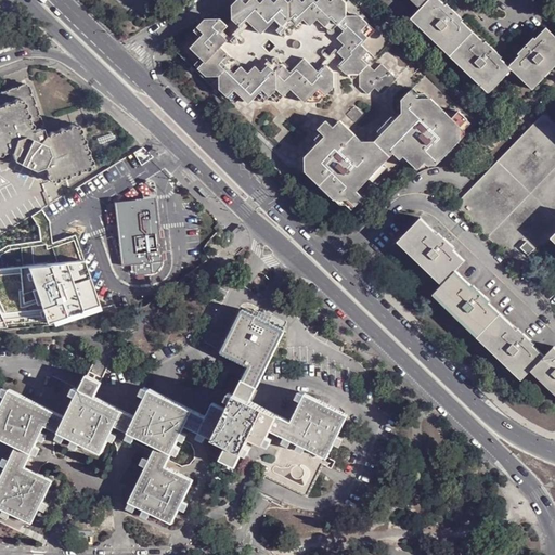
[(254,1),(252,0),(248,0),(243,5),(240,2),(236,0),(234,0),(228,8),(229,21),(237,29),(245,22),(260,36),(273,23),(281,28),(287,22),(285,21),(285,4),(282,1),(281,0),(275,0),(271,4),(268,1),(266,0),(261,0),(257,5),(254,1)]
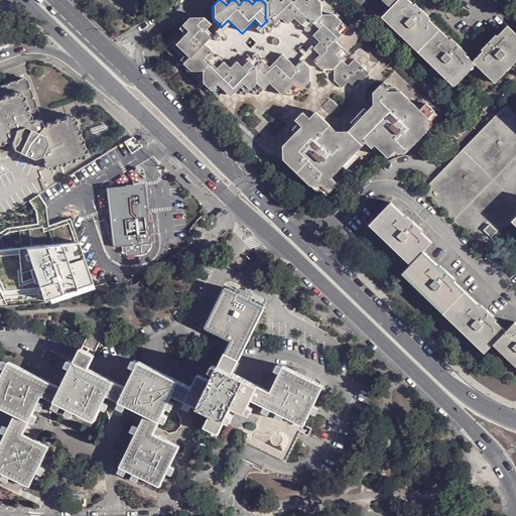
[(318,5),(313,0),(307,0),(304,3),(300,0),(294,0),(291,4),(287,0),(281,0),(278,4),(275,0),(274,0),(269,0),(265,4),(265,19),(267,20),(272,25),(278,19),(285,26),(291,19),(299,27),(304,22),(303,21),(305,19),(310,24),(318,16),(318,5)]
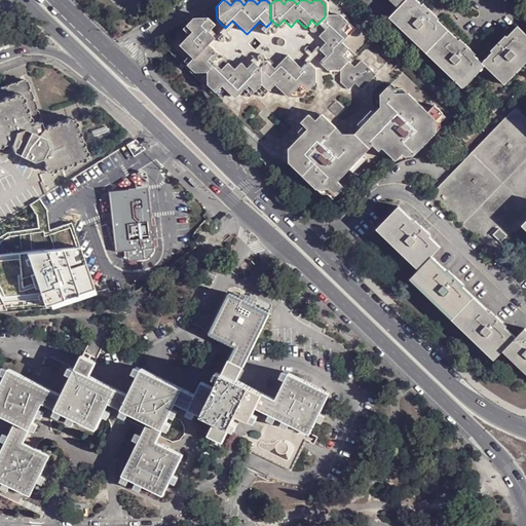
[(483,71),(486,67),(483,64),(480,60),(416,0),(407,0),(400,7),(390,17),(464,88),(483,71)]
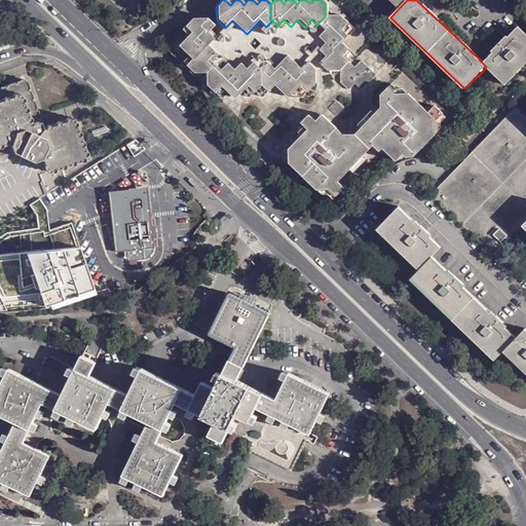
[(337,16),(325,16),(316,25),(323,31),(316,38),(324,45),(315,51),(324,58),(316,65),(325,72),(337,72),(345,64),(339,58),(345,51),(339,44),(345,38),(342,34),(338,31),(345,25),(337,16)]
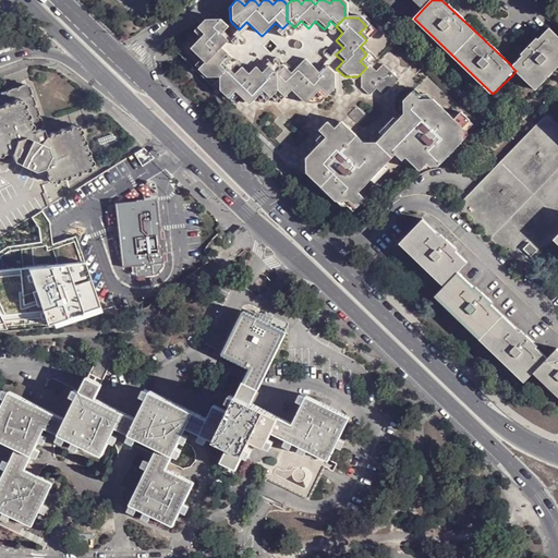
[(203,65),(218,49),(226,41),(218,35),(225,27),(223,26),(217,20),(202,21),(194,28),(202,35),(187,49),(202,63),(203,65)]
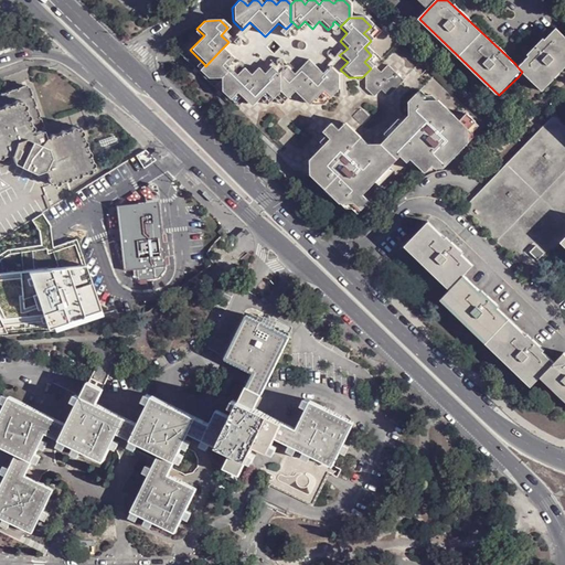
[(286,29),(278,23),(265,36),(249,22),(242,30),(233,21),(226,27),(227,28),(221,35),(228,42),(221,50),(231,60),(227,64),(228,64),(225,67),(234,76),(241,70),(248,76),(256,70),(262,75),(269,68),(277,76),(285,70),(291,76),(306,61),(320,76),(328,68),(334,76),(339,71),(340,70),(348,62),(339,55),(348,49),(340,41),(347,33),(340,27),(334,21),(332,23),(333,24),(328,30),(319,21),(312,29),(305,21),(298,28),(292,22),(286,29)]
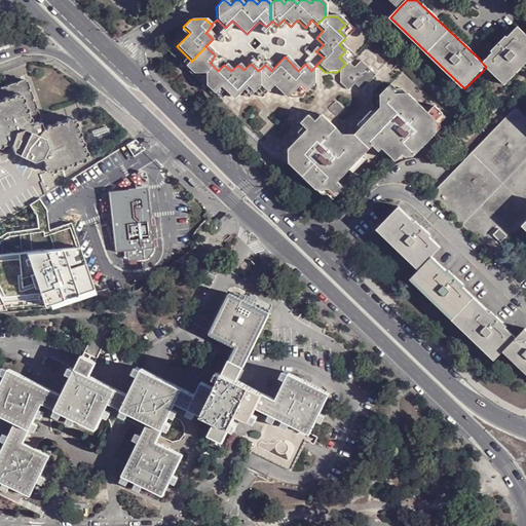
[(348,28),(345,25),(338,31),(342,34),(348,28)]
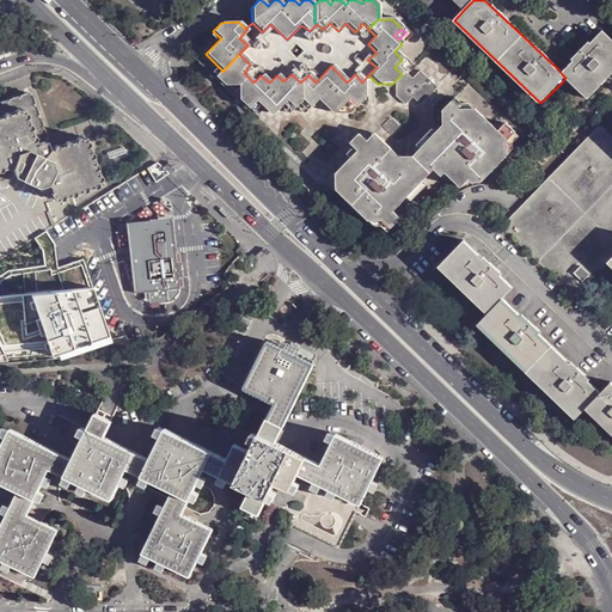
[(214,78),(221,69),(206,54),(221,38),(213,31),(188,57),(243,109),(246,109),(238,101),(237,86),(224,86),(214,78)]
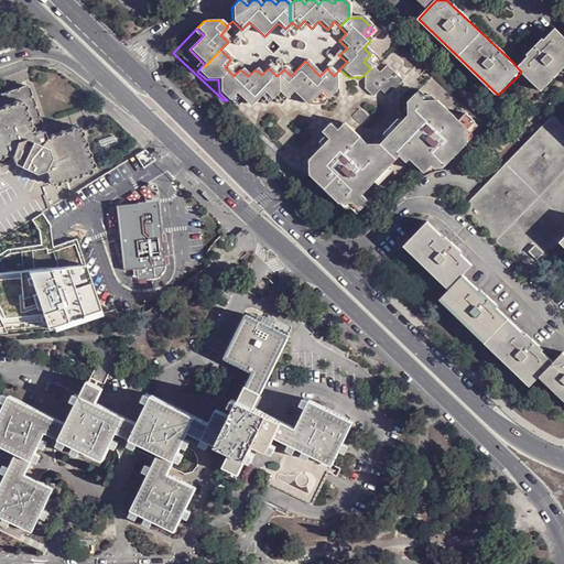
[(542,91),(563,68),(563,35),(556,29),(545,40),(543,35),(527,53),(529,57),(518,68),(521,72),(542,91)]
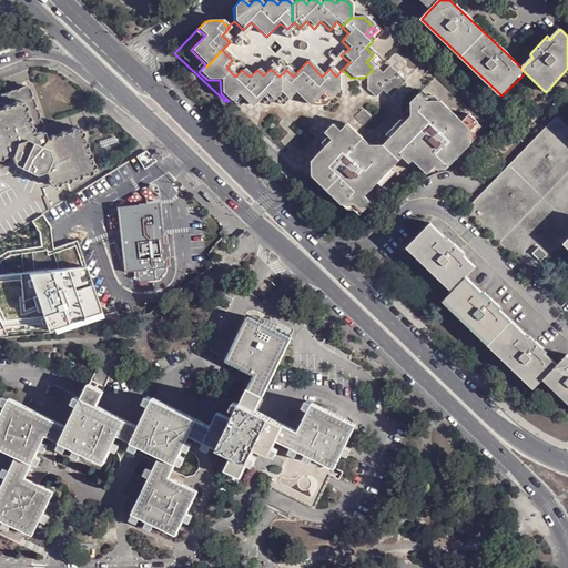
[(376,30),(369,37),(373,41),(379,34),(376,30)]
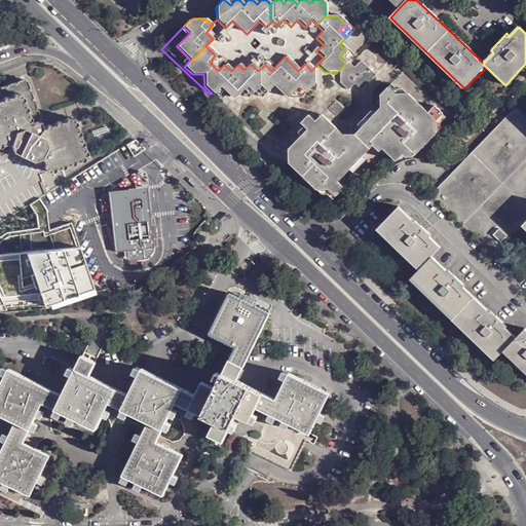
[(259,87),(258,71),(251,64),(243,70),(238,65),(231,71),(224,65),(218,71),(210,63),(213,60),(212,60),(215,55),(205,46),(191,62),(190,60),(184,67),(192,74),(203,74),(204,86),(212,94),(219,87),(222,89),(232,101),(245,86),(253,94),(259,87)]
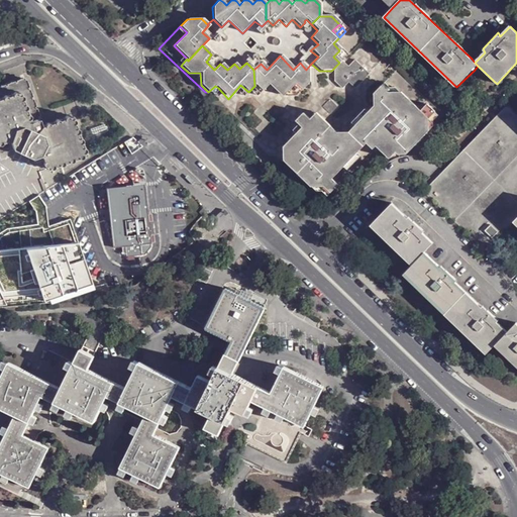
[(333,57),(339,63),(345,57),(339,50),(333,57)]
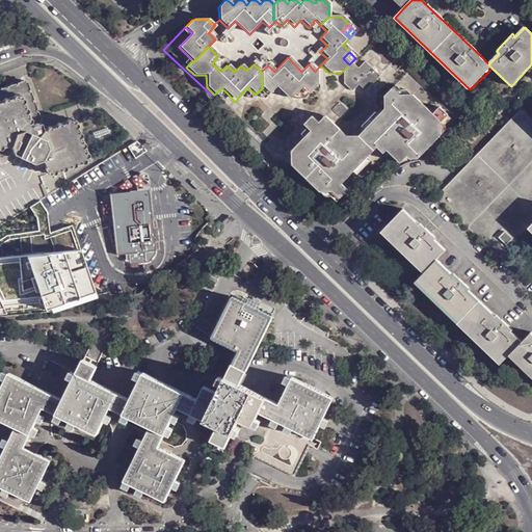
[(316,86),(315,72),(309,64),(301,72),(288,57),(274,72),(268,65),(261,72),(262,88),(268,95),(274,87),(288,101),(296,92),(301,87),(308,94),(316,86)]
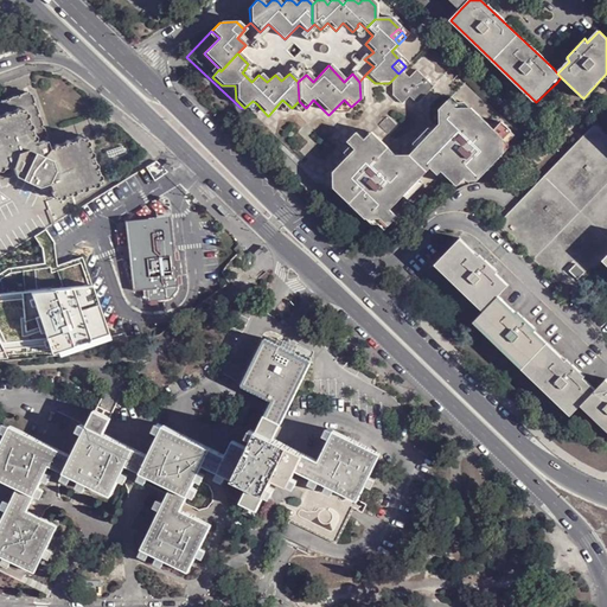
[(398,74),(389,83),(389,97),(397,106),(404,98),(413,106),(429,89),(413,72),(404,80),(398,74)]
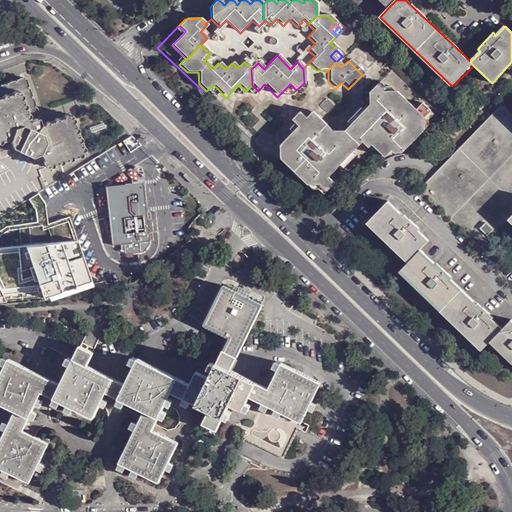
[(0,97),(21,91),(29,119),(41,115),(27,76),(0,85),(0,97)]
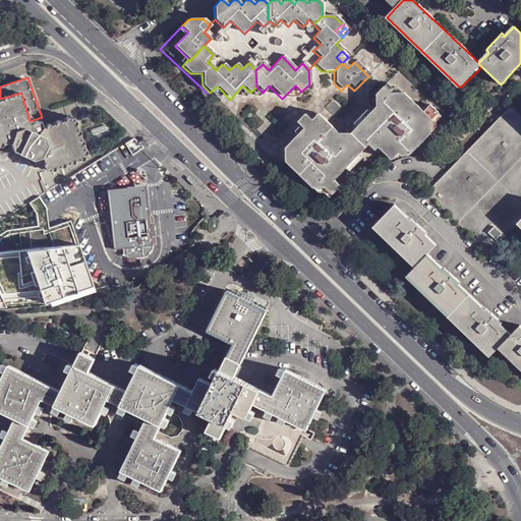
[(297,97),(301,92),(295,85),(290,91),(297,97)]
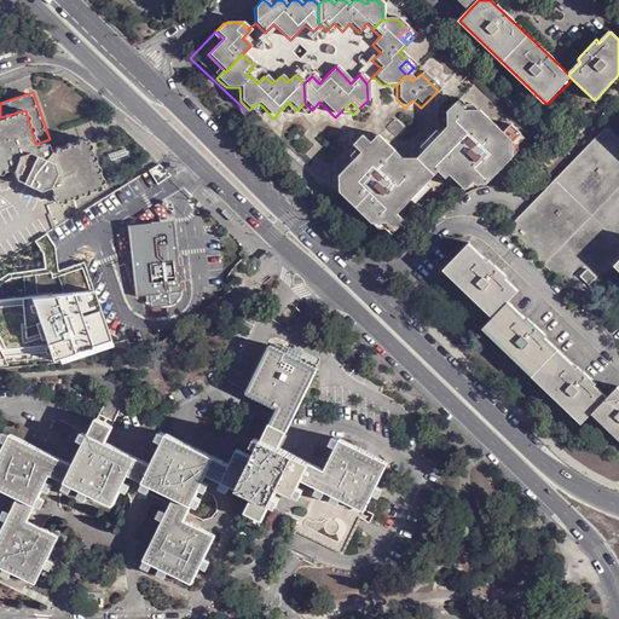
[(253,115),(261,105),(258,103),(249,110),(253,115)]
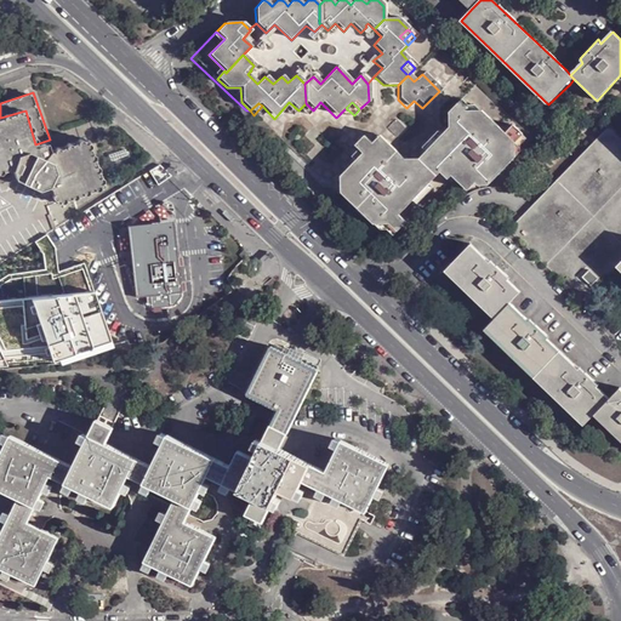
[(511,144),(502,136),(478,113),(462,113),(454,106),(445,115),(446,130),(438,137),(422,154),(415,161),(402,161),(376,137),(369,146),(359,155),(353,161),(336,178),(337,195),(370,227),(385,226),(393,234),(402,226),(394,217),(409,201),(425,186),(437,175),(444,182),(448,178),(462,193),(471,191),(471,186),(474,188),(484,188),(512,160),(511,144)]
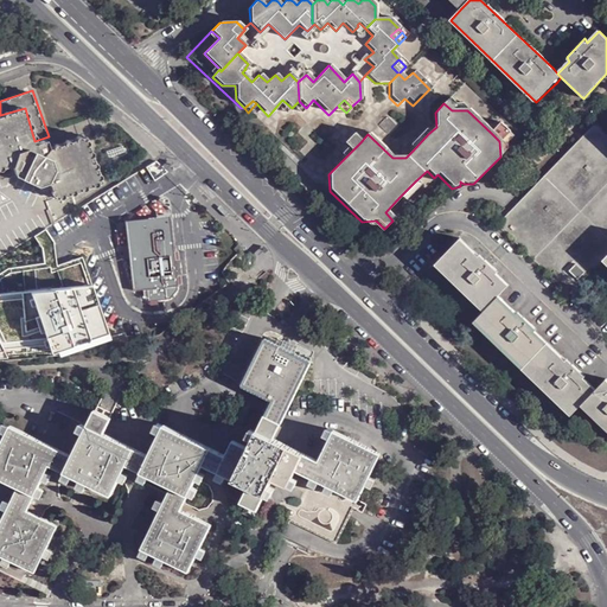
[(0,168),(13,164),(19,149),(27,147),(53,158),(51,144),(49,136),(34,141),(25,108),(0,115),(0,168)]
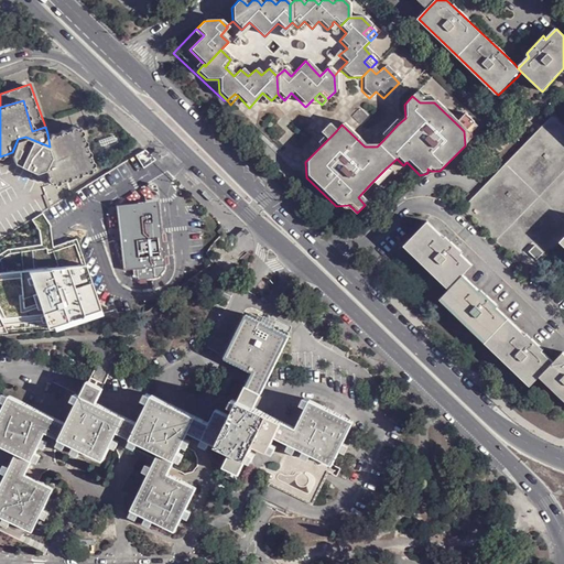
[(563,237),(563,122),(554,114),(462,210),(529,274),(556,246),(563,237)]
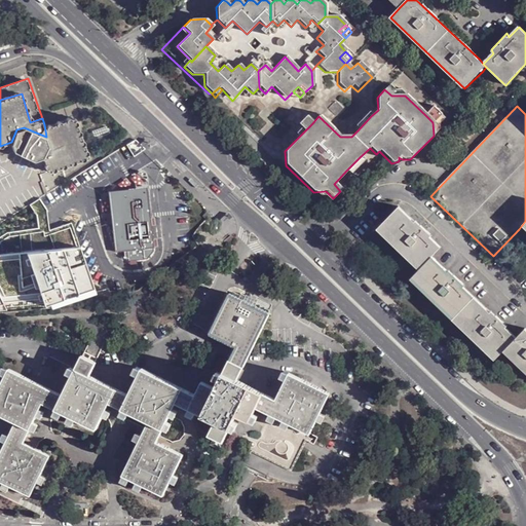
[(431,108),(425,115),(433,122),(434,123),(440,116),(431,108)]
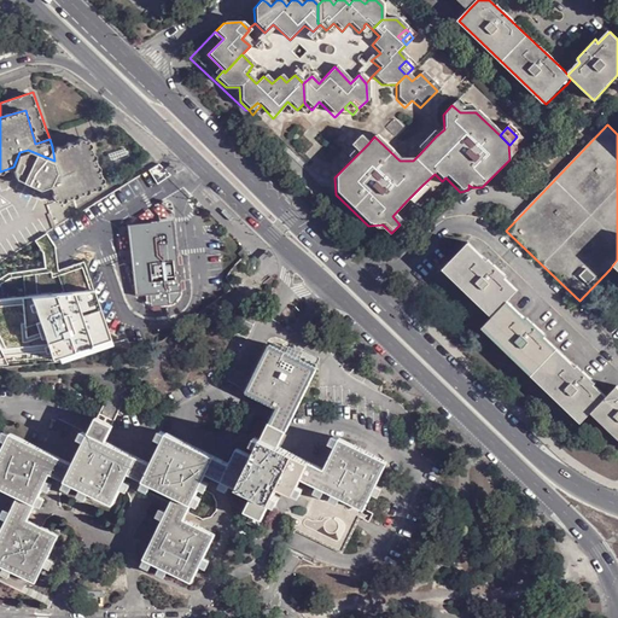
[(420,153),(436,136),(432,133),(417,150),(420,153)]
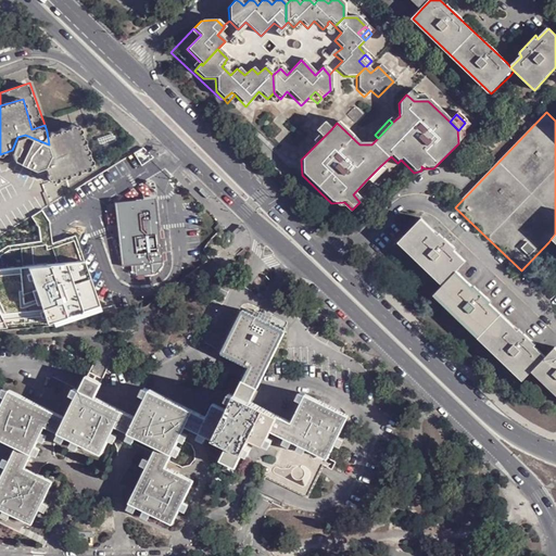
[(50,152),(45,166),(51,182),(53,182),(67,176),(95,166),(78,121),(47,131),(49,144),(50,152)]
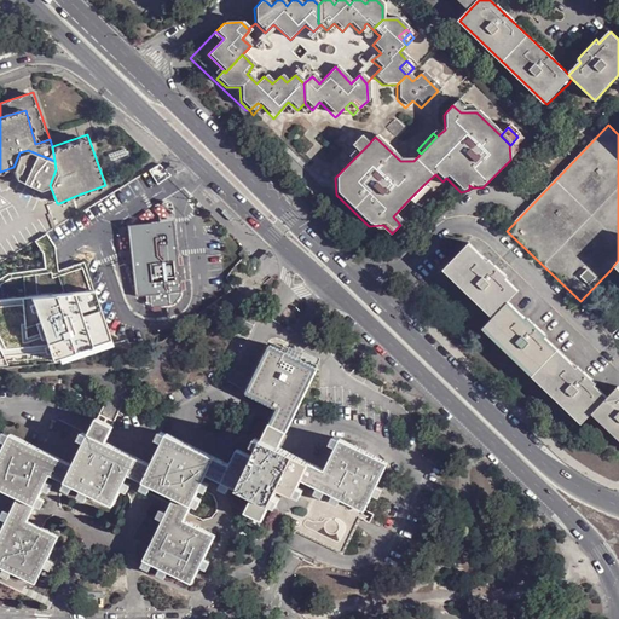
[(354,151),(358,155),(368,145),(360,137),(351,146),(354,151)]
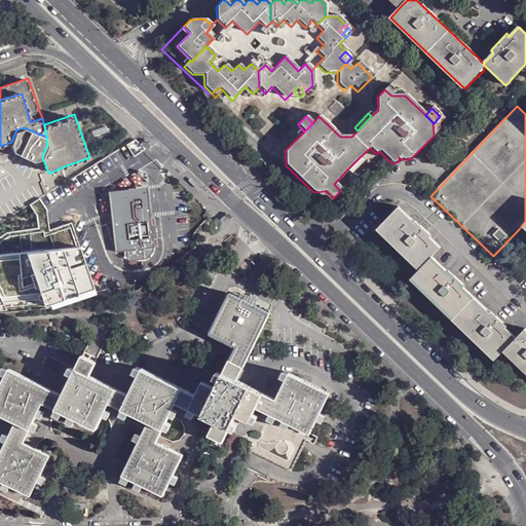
[(443,119),(440,116),(434,123),(436,126),(443,119)]
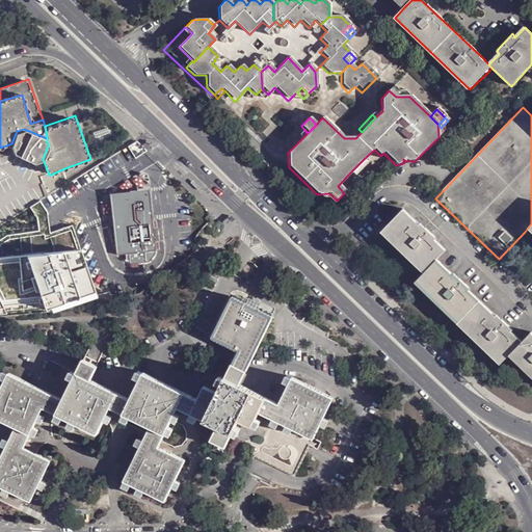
[(451,124),(448,121),(441,128),(443,129),(442,133),(451,124)]
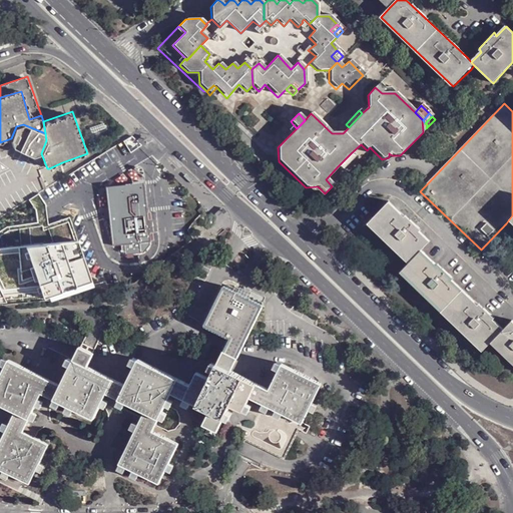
[(33,156),(41,153),(46,140),(45,133),(23,124),(16,126),(11,138),(14,147),(33,156)]
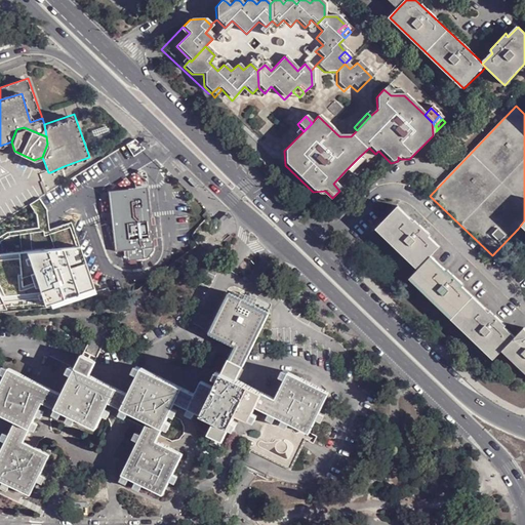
[(294,134),(298,136),(304,131),(300,128),(294,134)]
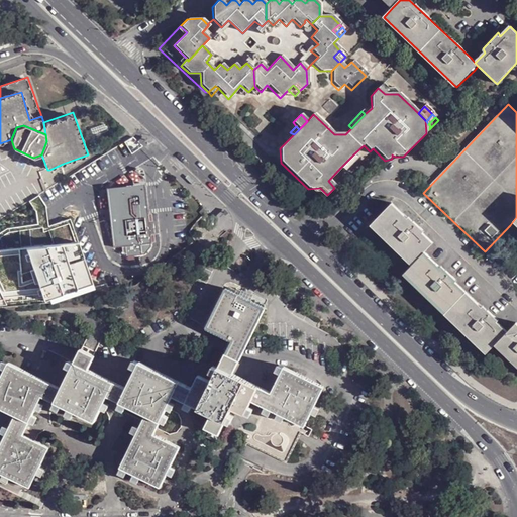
[(357,159),(353,154),(340,168),(344,172),(357,159)]
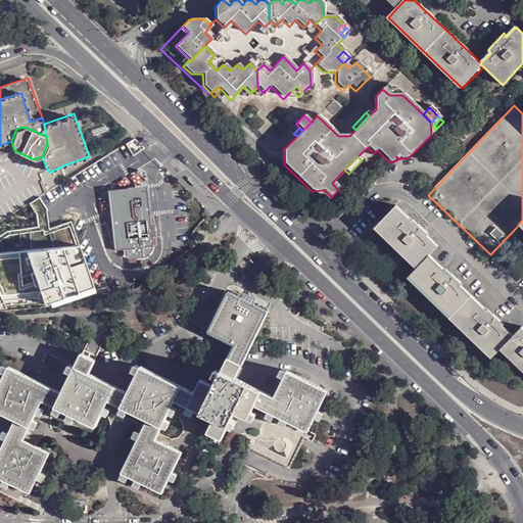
[(45,193),(46,195),(49,193),(68,181),(63,165),(50,172),(51,174),(44,177),(45,186),(49,185),(50,187),(50,188),(47,189),(48,192),(45,193)]
